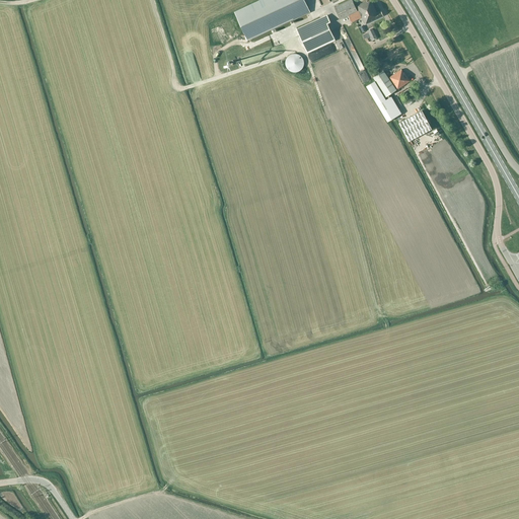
[(310,12),(304,0),(260,0),(235,12),(248,41),(310,12)]
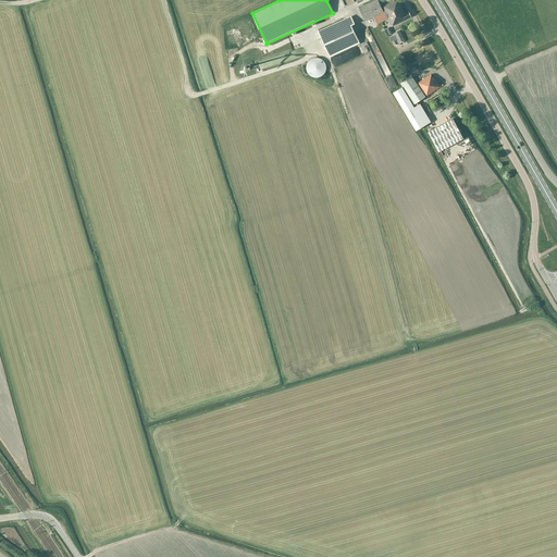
[(393,1),(381,7),(378,0),(375,0),(359,8),(366,21),(383,12),(374,17),(376,24),(388,20),(392,26),(393,26),(411,16),(409,12),(405,14),(398,0),(397,0),(394,2),(393,1)]
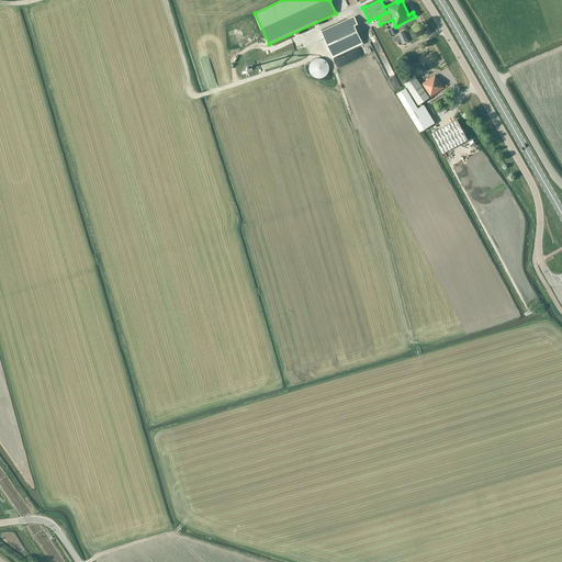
[(322,32),(321,32),(333,57),(362,43),(357,31),(355,25),(358,24),(355,17),(322,32)]
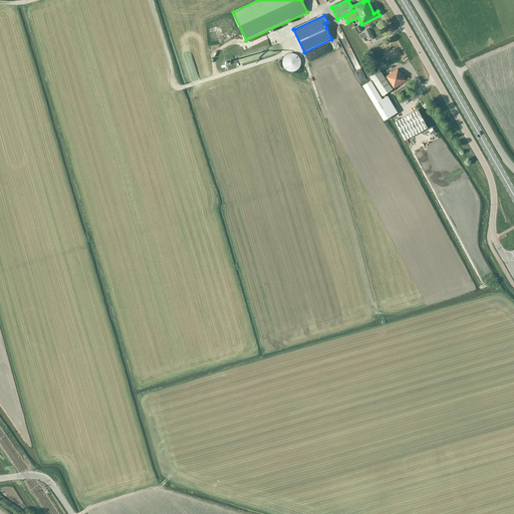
[(368,40),(373,37),(368,28),(363,30),(364,33),(361,34),(359,35),(360,38),(362,37),(363,38),(366,37),(368,40)]
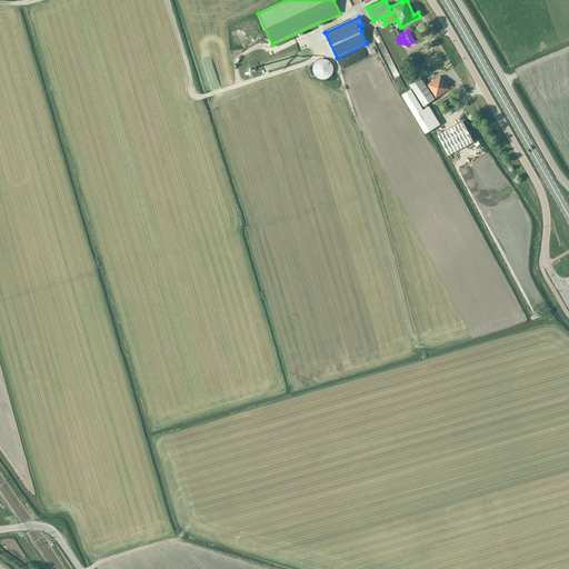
[(268,61),(270,67),(282,63),(281,57),(268,61)]
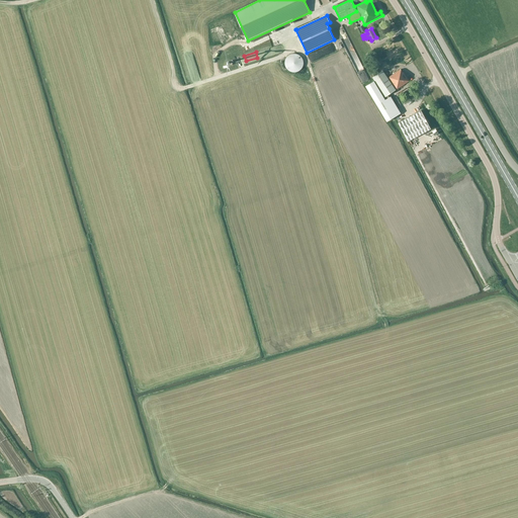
[(285,62),(285,64),(285,65),(285,67),(286,68),(287,69),(288,71),(290,71),(291,72),(293,72),(294,72),(296,72),(297,72),(299,71),(300,70),(301,69),(303,67),(303,66),(304,64),(304,63),(304,61),(303,60),(303,58),(301,57),(300,56),(298,55),(297,55),(296,54),(294,54),(292,54),(291,54),(290,55),(288,56),(287,57),(286,58),(285,59),(285,61),(285,62)]
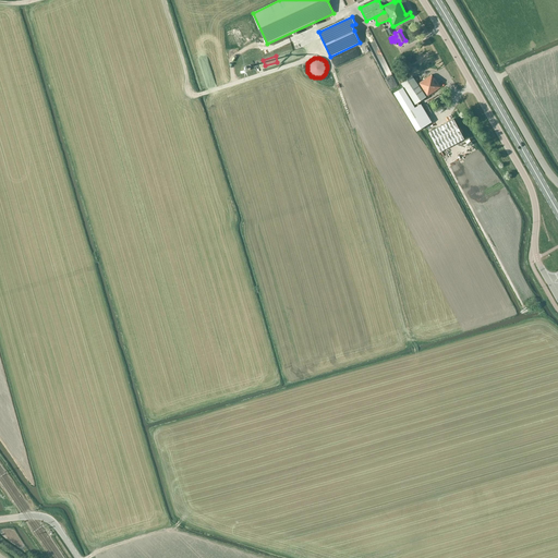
[(434,79),(432,75),(417,84),(413,76),(401,83),(403,86),(415,105),(417,102),(422,100),(440,87),(435,77),(434,79)]
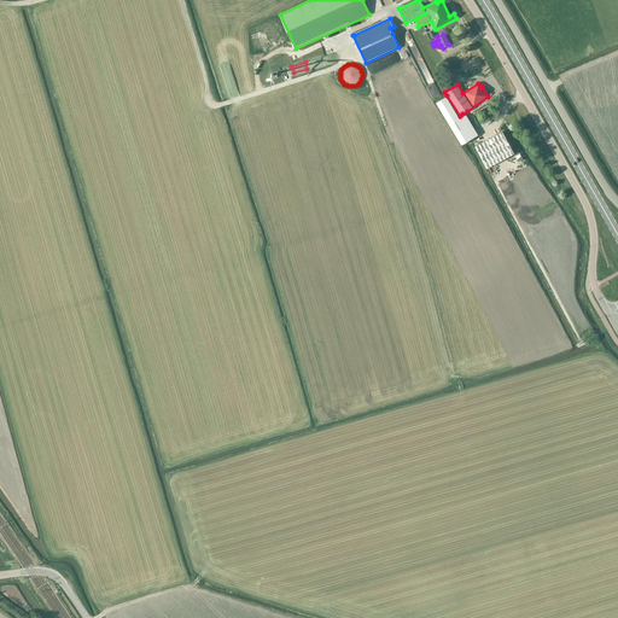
[(447,95),(436,103),(461,145),(467,141),(472,139),(478,135),(466,116),(465,116),(462,114),(460,116),(447,95)]
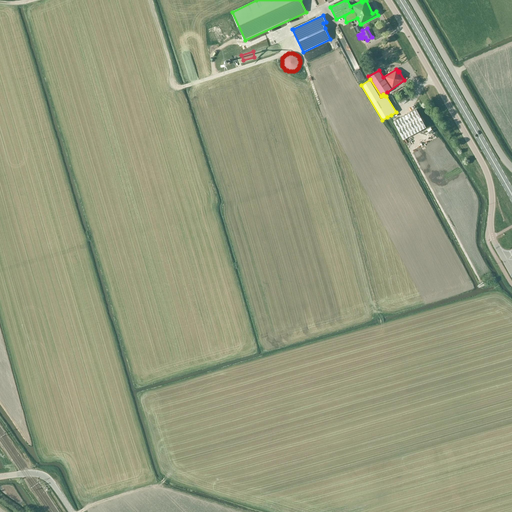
[(416,109),(394,121),(403,139),(426,127),(416,109)]
